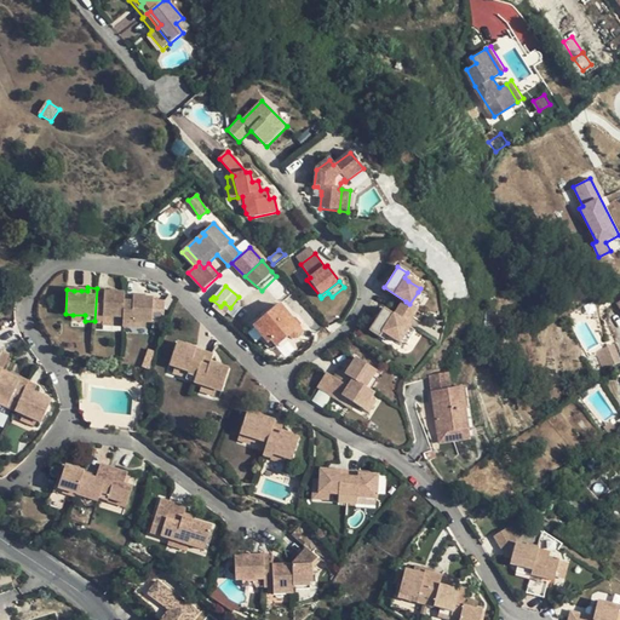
[(126,293),(118,293),(112,292),(104,292),(104,288),(97,288),(95,321),(103,322),(103,316),(116,317),(125,317),(126,294),(126,293)]
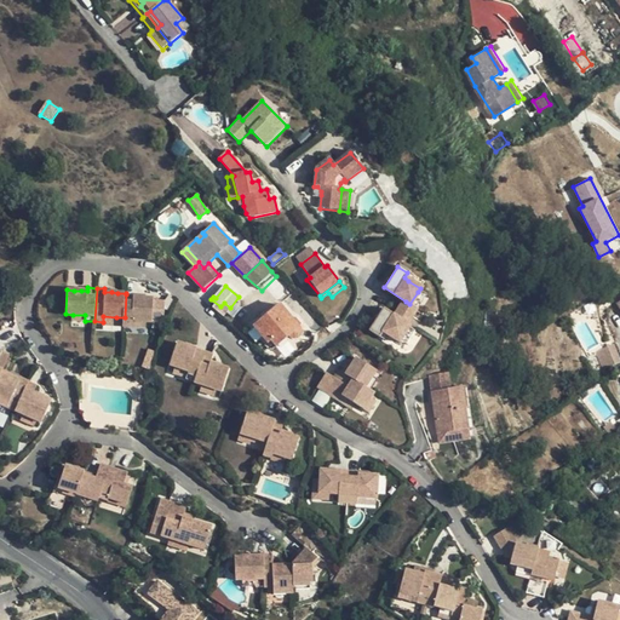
[(426,297),(418,292),(409,304),(417,309),(426,297)]
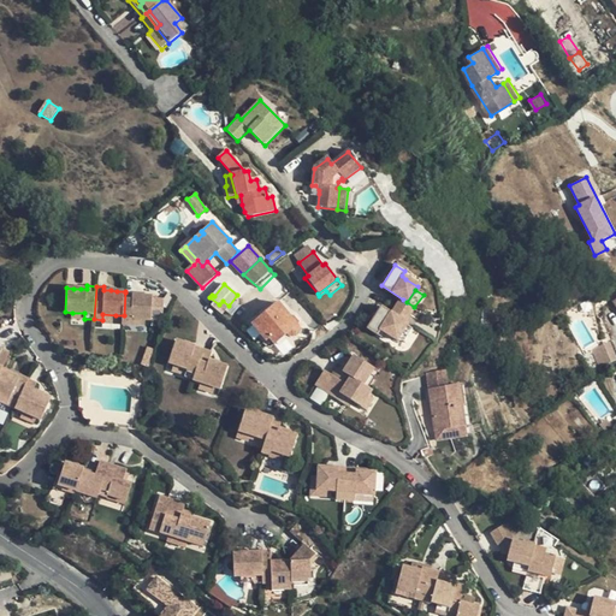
[(123,325),(131,326),(132,319),(146,319),(152,319),(153,296),(146,296),(135,296),(135,292),(125,292),(124,315),(123,325)]
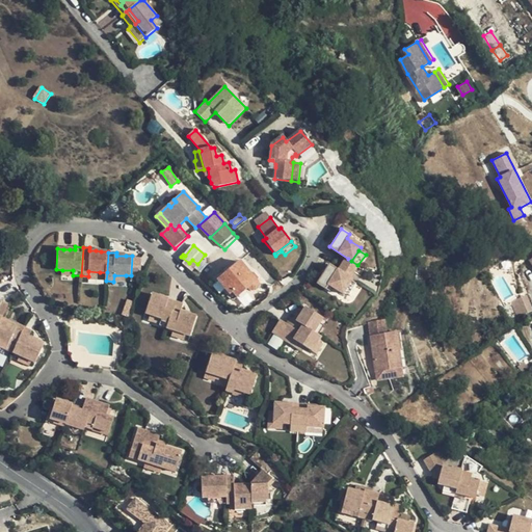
[(348,259),(340,271),(349,277),(357,265),(351,261),(348,259)]
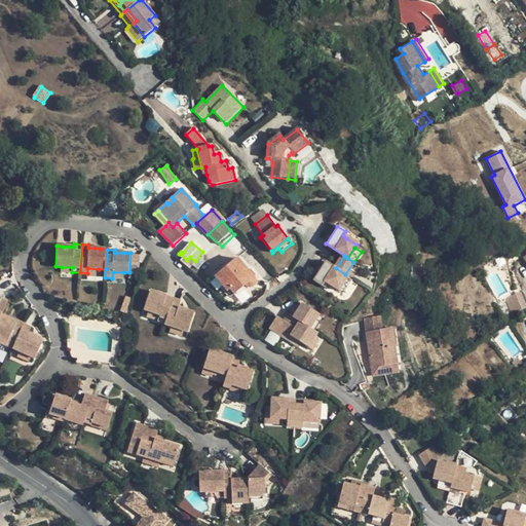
[(255,279),(253,277),(248,272),(237,259),(216,277),(227,291),(229,289),(233,294),(243,286),(247,289),(249,289),(251,289),(253,288),(254,286),(255,283),(255,279)]
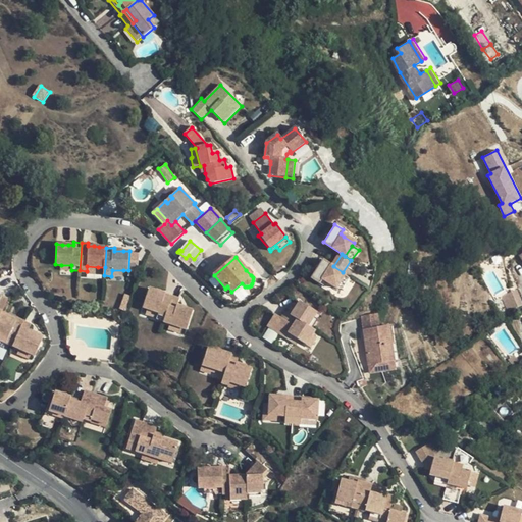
[(343,272),(333,266),(323,260),(311,278),(319,283),(322,279),(326,282),(335,288),(336,286),(342,289),(350,276),(343,272)]
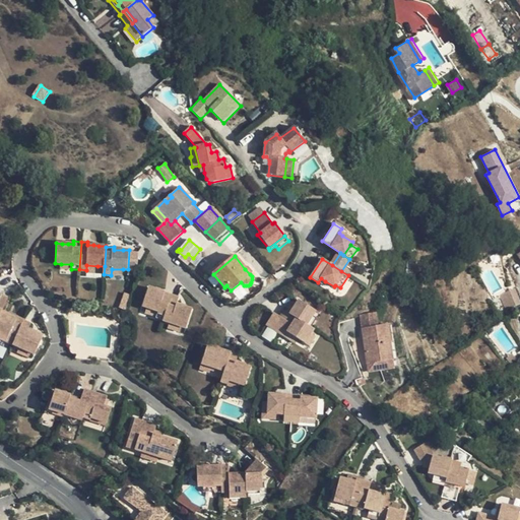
[(157,313),(155,319),(155,320),(161,322),(171,297),(159,293),(151,289),(147,288),(142,307),(145,309),(157,313)]
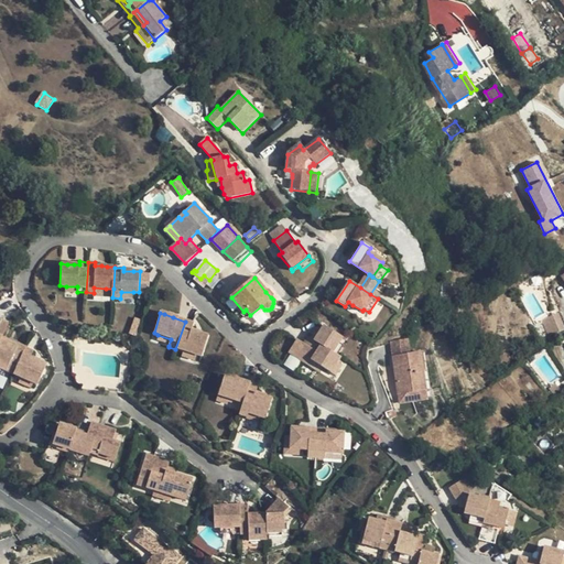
[(550,335),(563,328),(563,320),(561,314),(543,323),(550,335)]
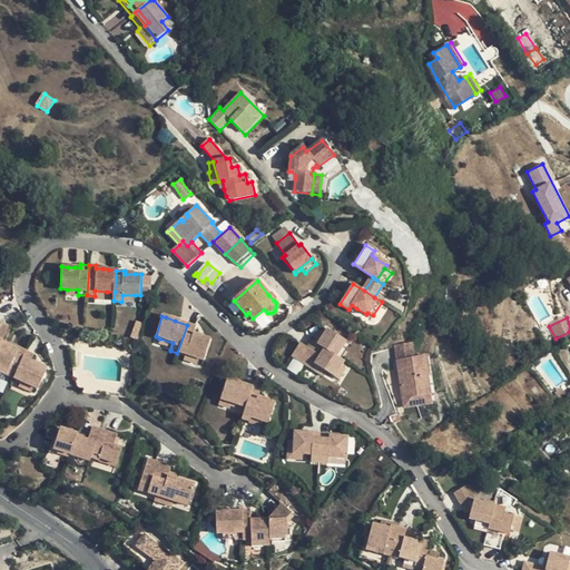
[(185,356),(198,360),(204,362),(210,342),(203,340),(193,336),(194,332),(195,327),(187,325),(177,353),(185,356)]
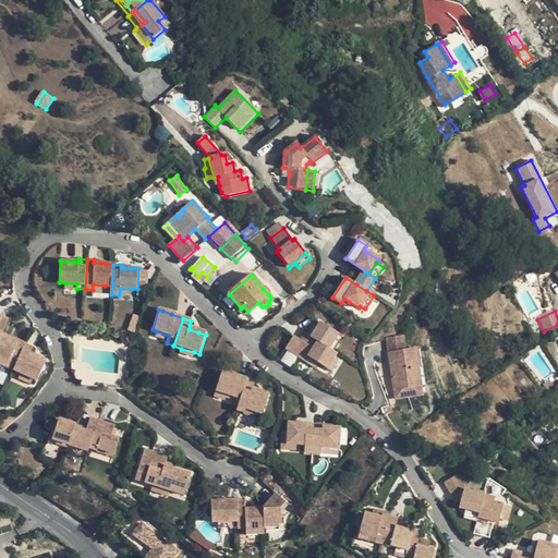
[(312,337),(306,334),(305,332),(301,339),(294,336),(286,349),(305,362),(308,358),(318,364),(326,370),(334,359),(337,353),(332,351),(329,348),(336,338),(338,334),(320,322),(317,327),(312,337)]
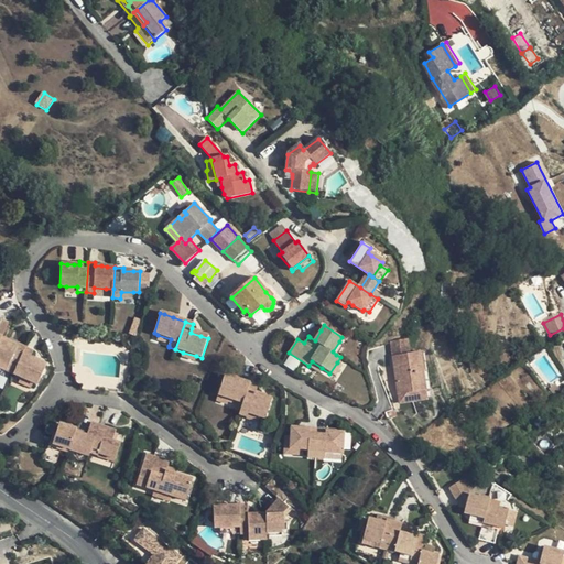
[(317,328),(310,337),(315,340),(321,331),(317,328)]
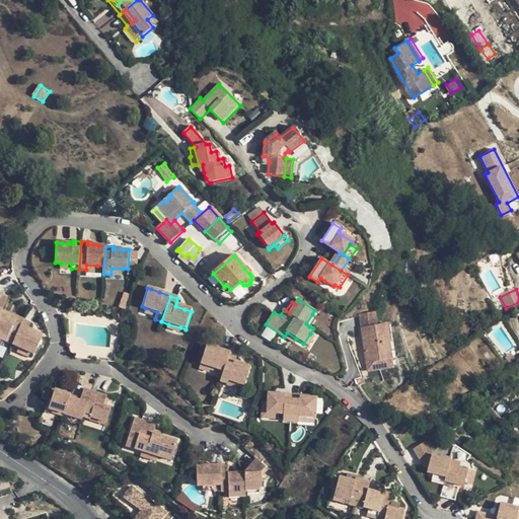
[(16,315),(1,308),(0,309),(0,310),(15,318),(16,316),(16,315)]
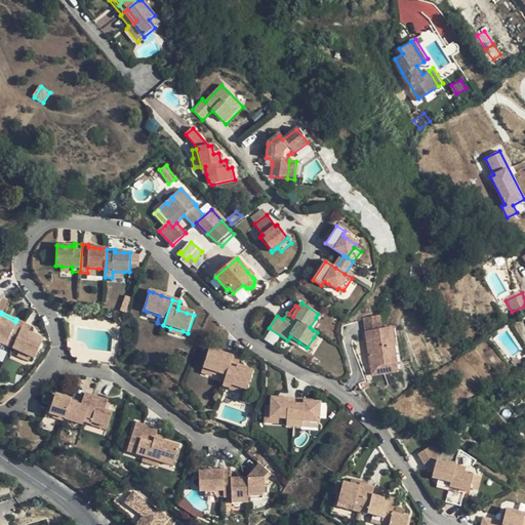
[(145,317),(157,322),(159,316),(147,312),(145,317)]
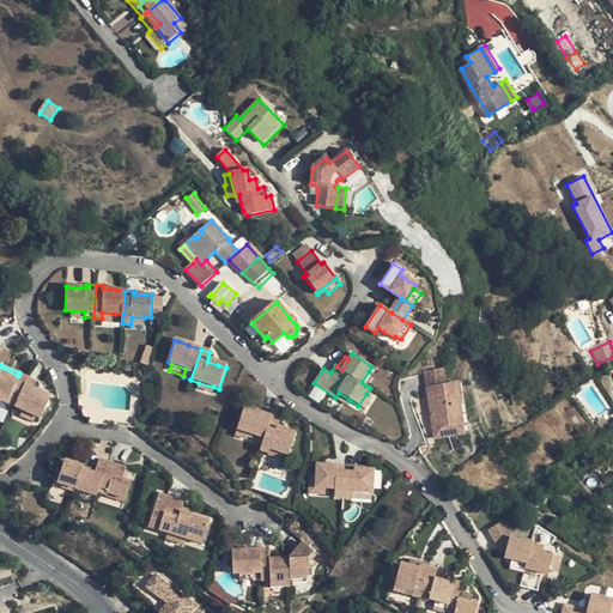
[(439,365),(425,372),(426,387),(442,384),(439,365)]
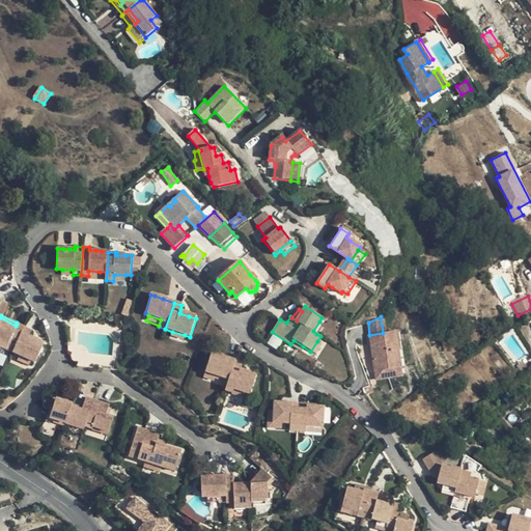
[(0,339),(7,343),(5,348),(11,352),(23,327),(17,324),(16,326),(0,317),(0,339)]
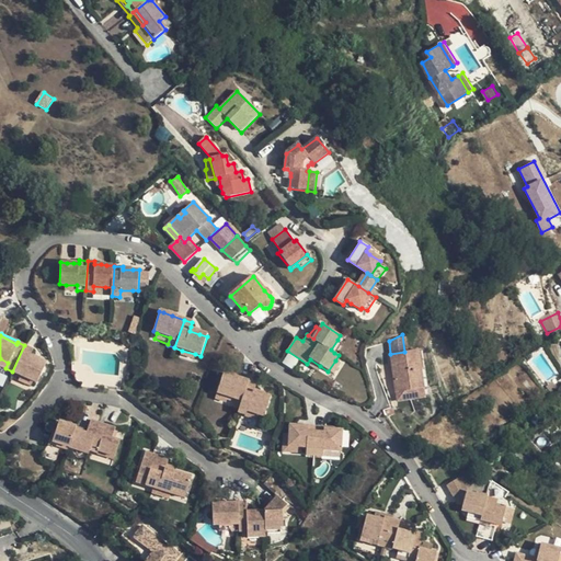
[(342,342),(338,340),(331,350),(334,353),(342,342)]
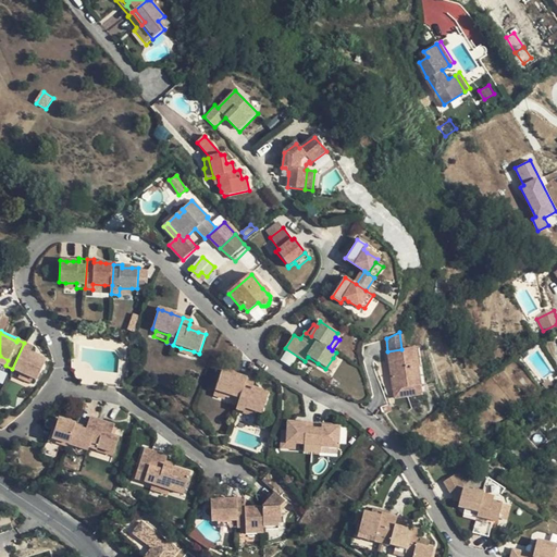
[(21,372),(35,380),(37,381),(46,361),(29,354),(33,346),(24,343),(12,369),(21,372)]
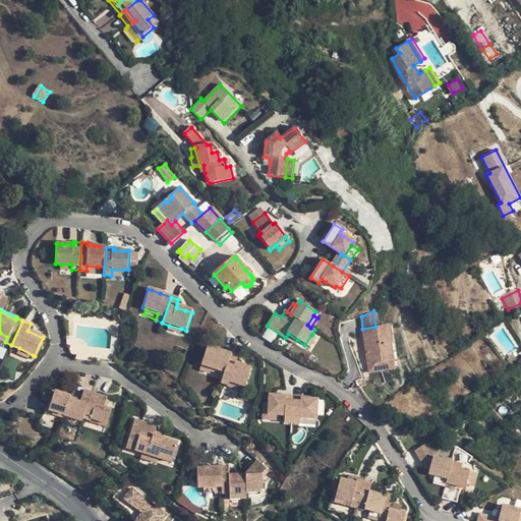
[(368,364),(392,360),(390,343),(392,343),(390,325),(375,327),(362,329),(364,340),(367,341),(369,351),(366,351),(368,364)]
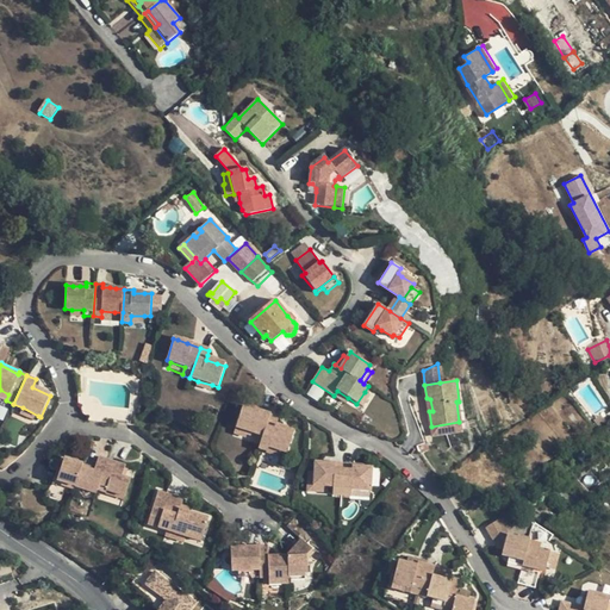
[(460,380),(456,380),(459,402),(456,402),(459,422),(466,422),(460,380)]
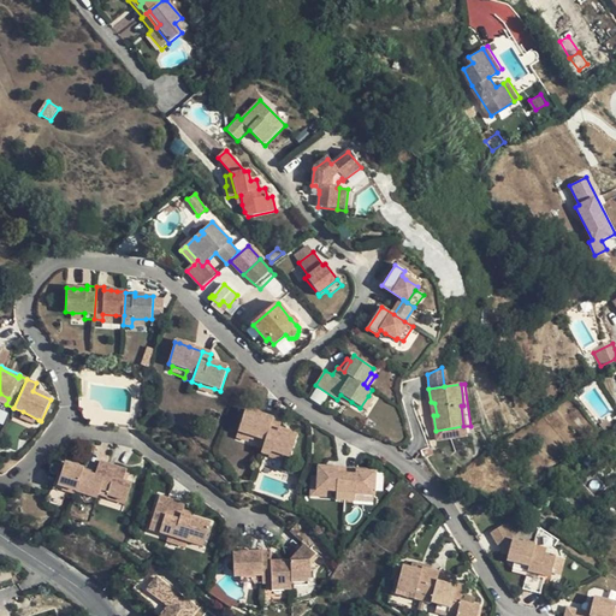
[(212,395),(214,389),(200,385),(199,390),(212,395)]
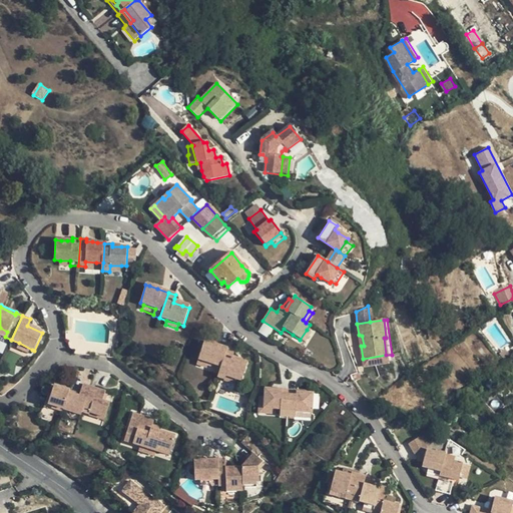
[(291,339),(293,335),(284,329),(281,333),(291,339)]
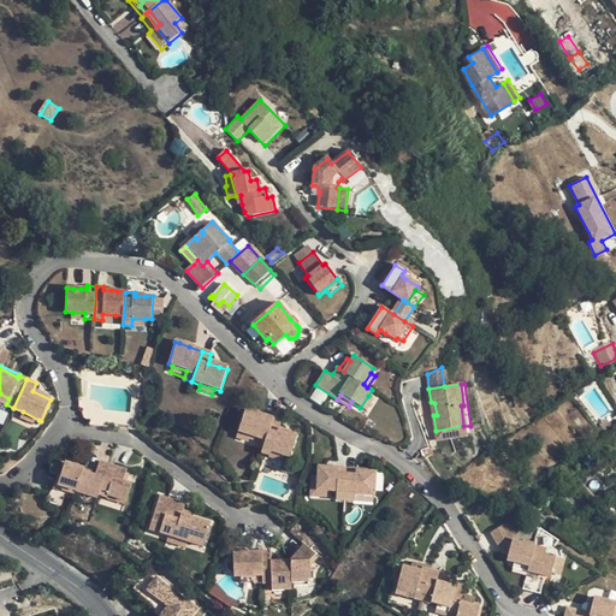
[(374,400),(368,396),(360,408),(366,412),(374,400)]
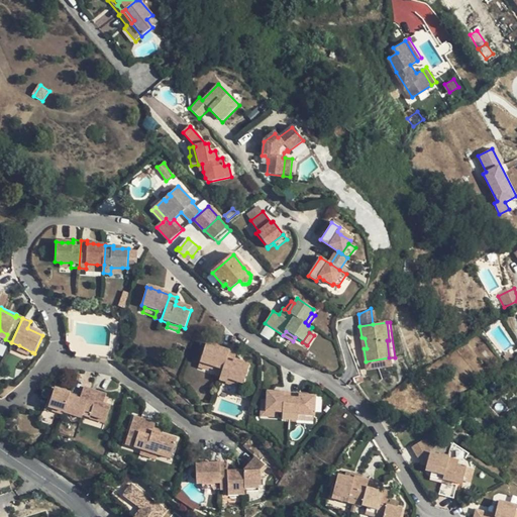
[(30,357),(32,352),(19,345),(16,350),(30,357)]
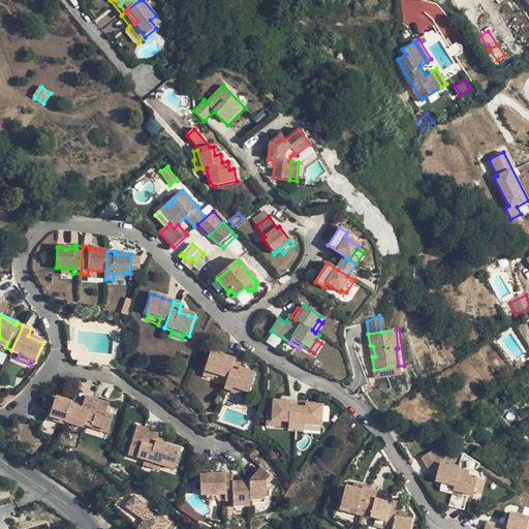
[(218,383),(226,386),(235,361),(211,353),(205,371),(220,376),(220,379),(218,383)]
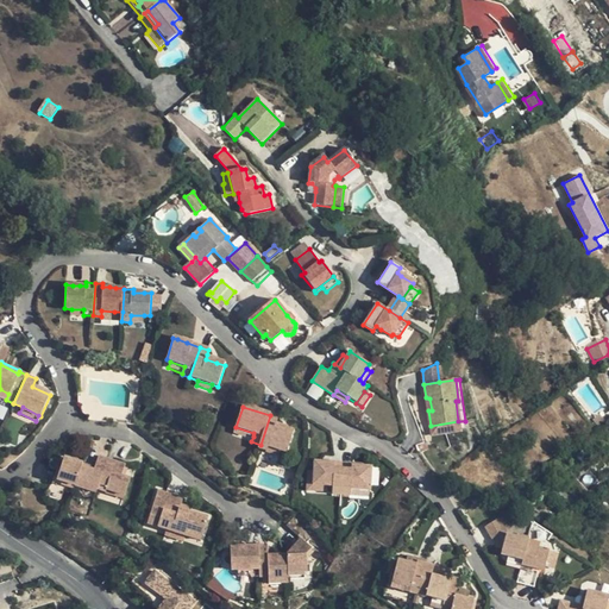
[(261,445),(281,451),(287,453),(294,432),(276,426),(278,419),(270,415),(261,445)]
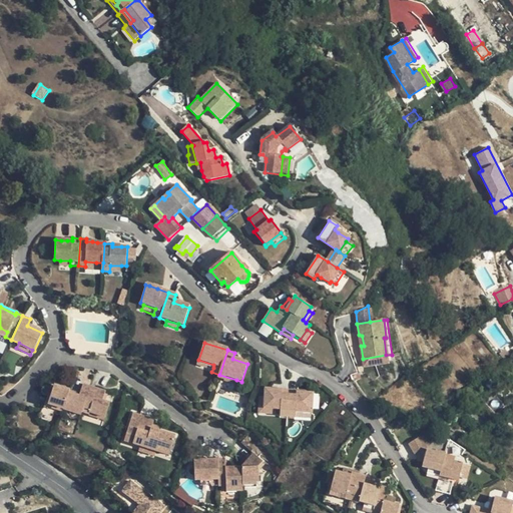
[(502,351),(497,354),(502,360),(507,357),(502,351)]
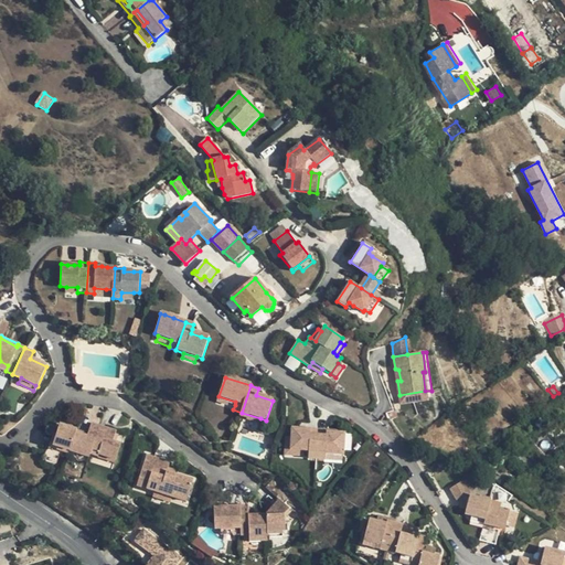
[(426,400),(425,391),(400,395),(401,403),(426,400)]
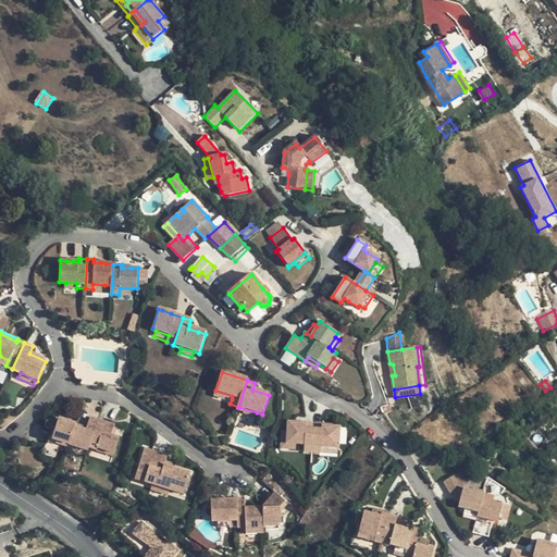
[(225,397),(232,399),(232,396),(215,391),(214,397),(224,400),(225,397)]
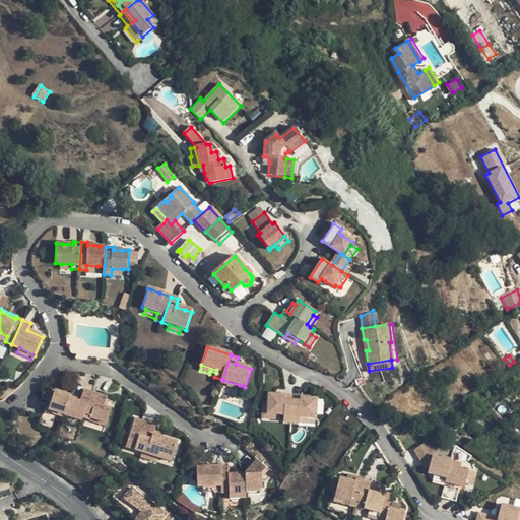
[(239,389),(240,385),(222,380),(221,384),(239,389)]
